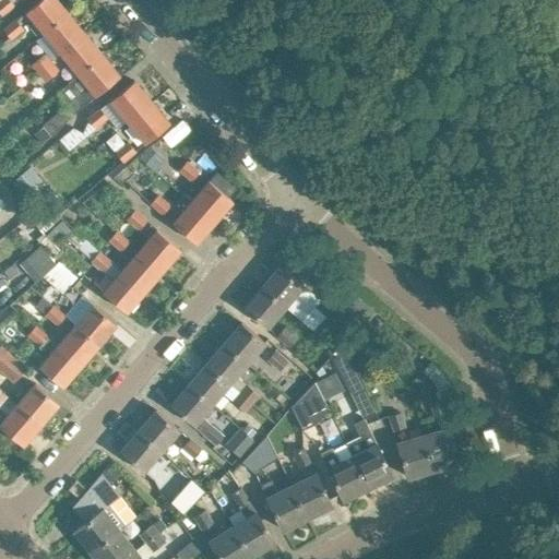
[(13,4),(9,0),(0,0),(0,13),(1,15),(13,4)]
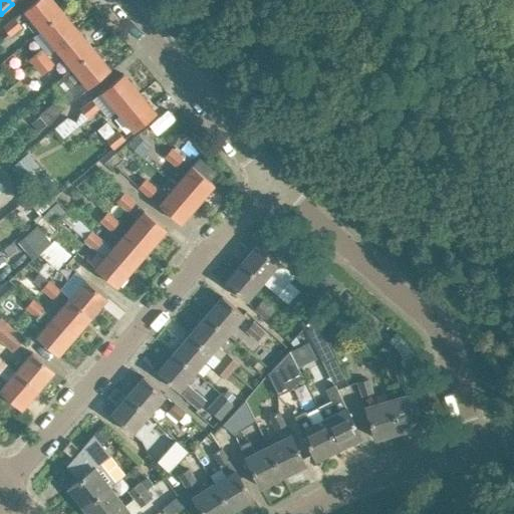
[(62,11),(52,0),(36,0),(24,10),(39,29),(62,11)]
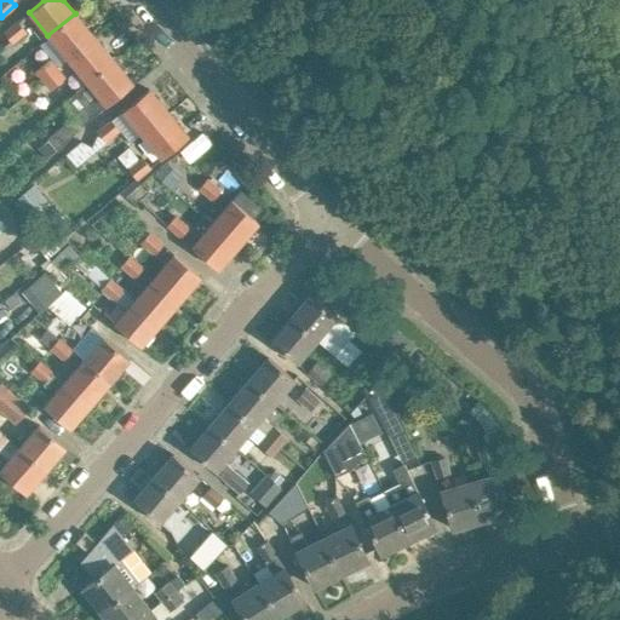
[(67,58),(93,35),(75,13),(47,35),(67,58)]
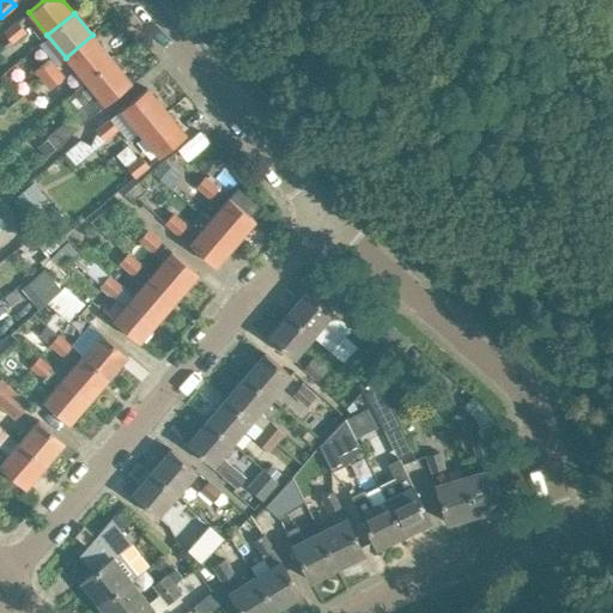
[(12,43),(25,31),(17,22),(4,32),(12,43)]
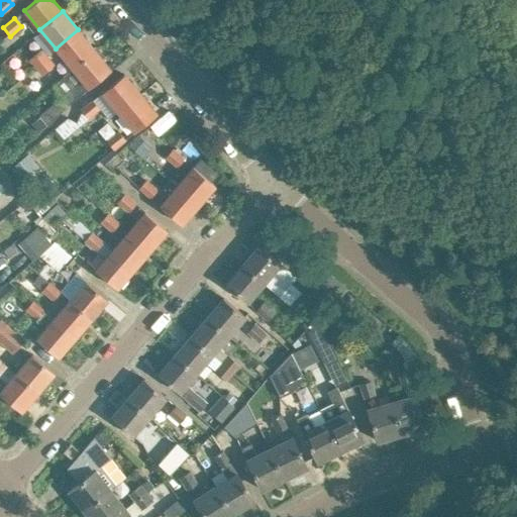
[(93,48),(78,29),(56,48),(71,67),(93,48)]
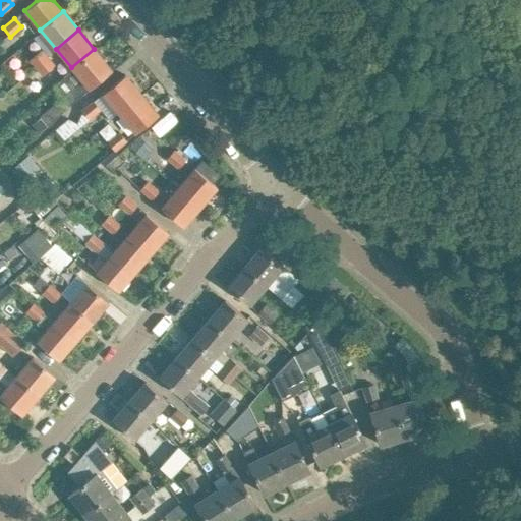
[(41,75),(54,65),(42,49),(27,60),(41,75)]
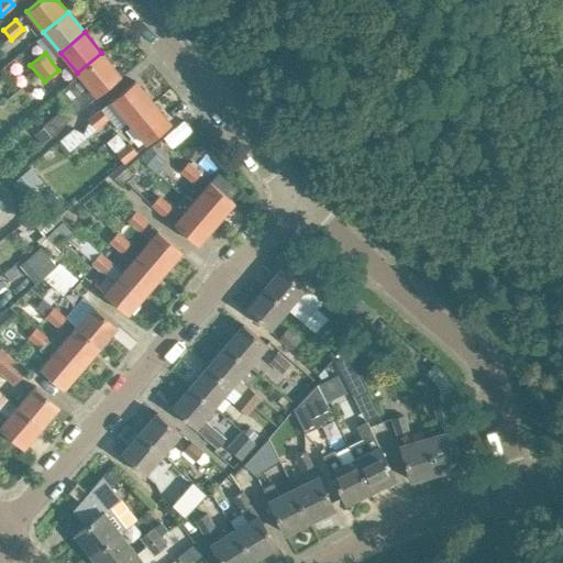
[(74,114),(121,76),(101,53),(77,73),(79,76),(56,95),(74,114)]
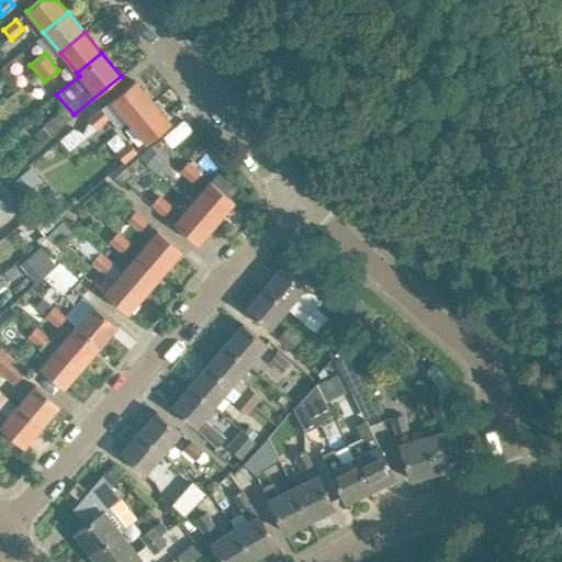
[(153,102),(135,80),(110,101),(128,123),(153,102)]
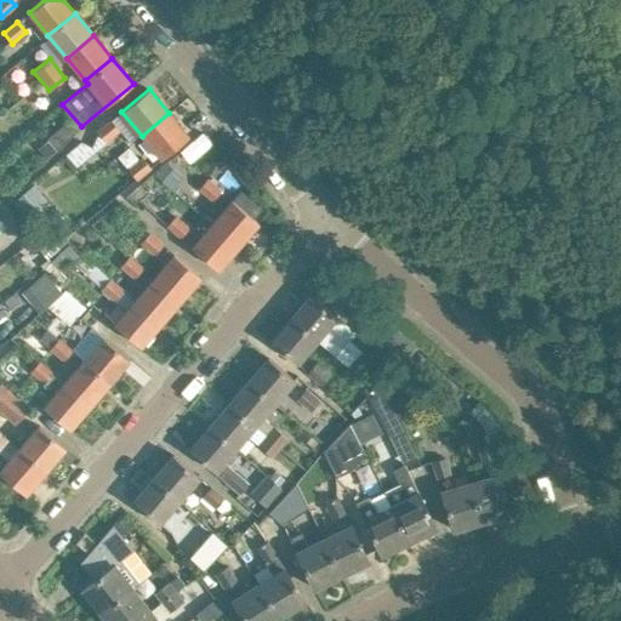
[(188,136),(169,113),(142,136),(161,159),(188,136)]
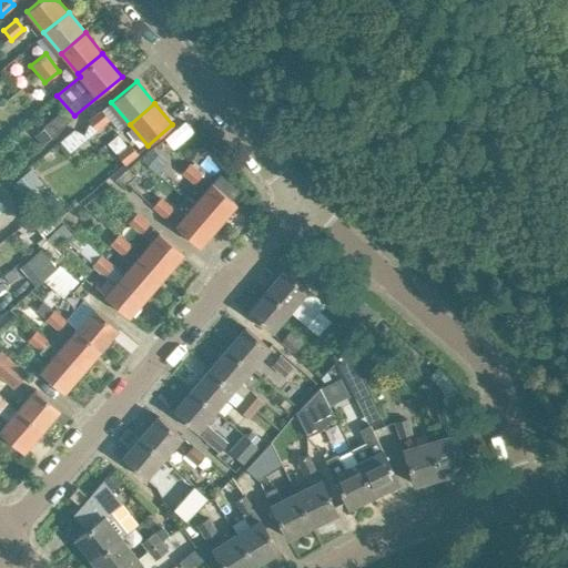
[(71,120),(63,110),(43,128),(46,130),(33,139),(40,148),(52,139),(71,120)]
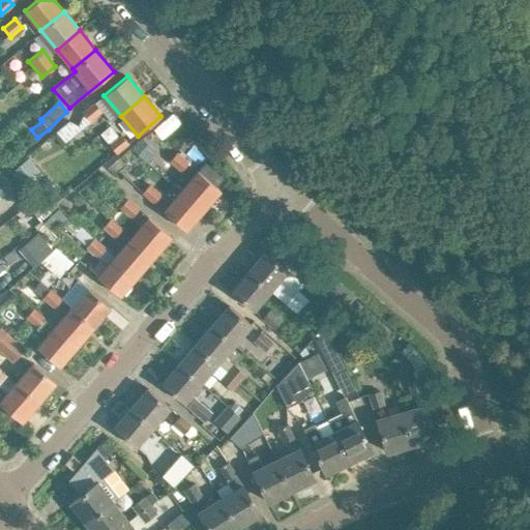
[(100,112),(93,104),(83,113),(90,121),(100,112)]
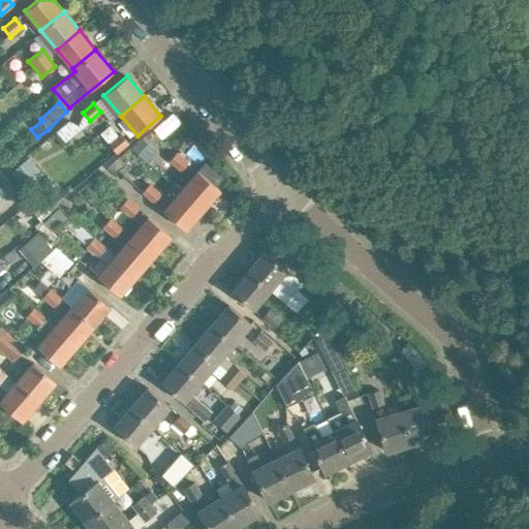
[(154,128),(162,139),(181,124),(173,113),(154,128)]
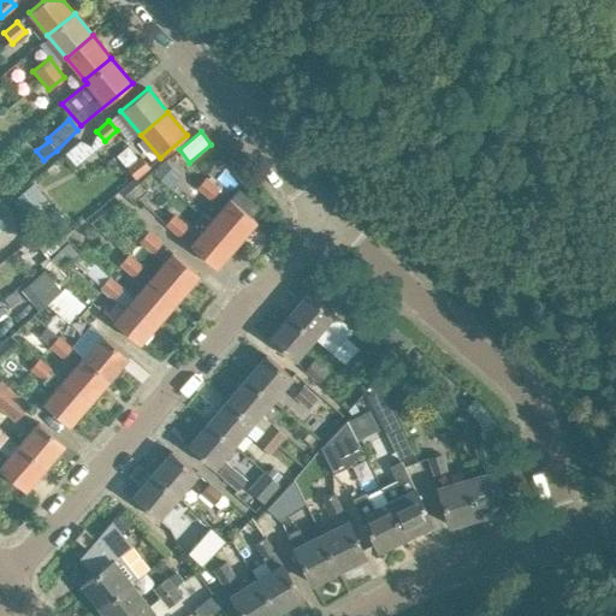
[(81,141),(65,154),(75,165),(95,149),(81,141)]
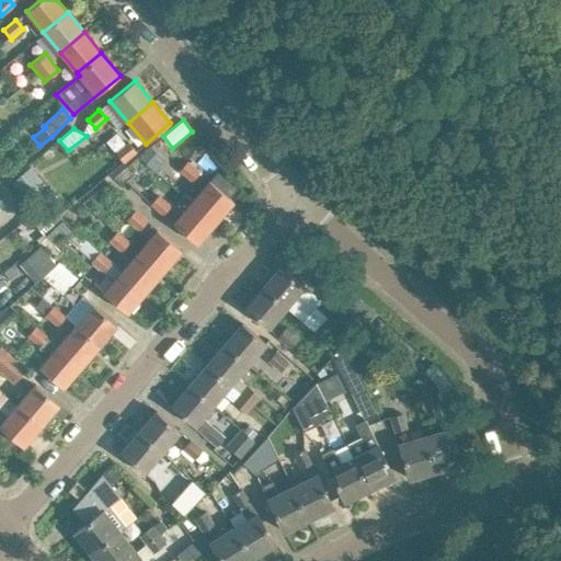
[(136,151),(128,142),(115,153),(123,163),(136,151)]
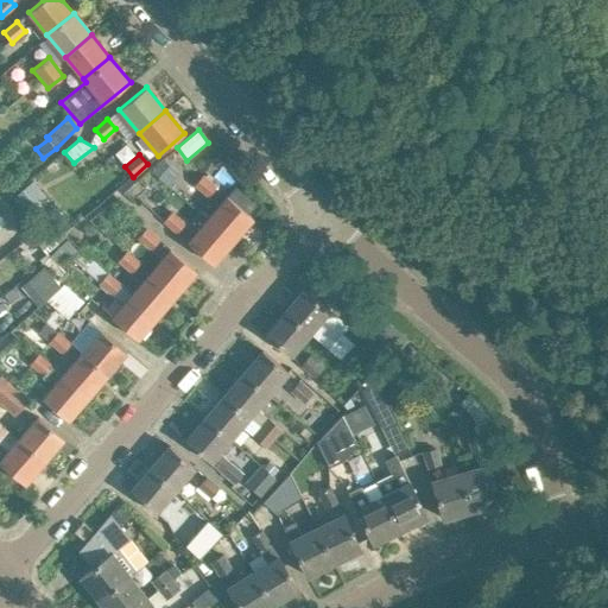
[(164,159),(153,172),(169,185),(179,173),(164,159)]
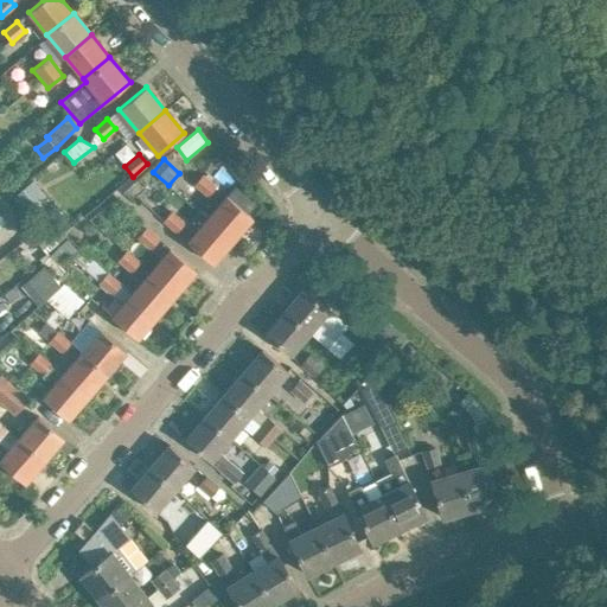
[(195,184),(209,196),(216,186),(203,174),(195,184)]
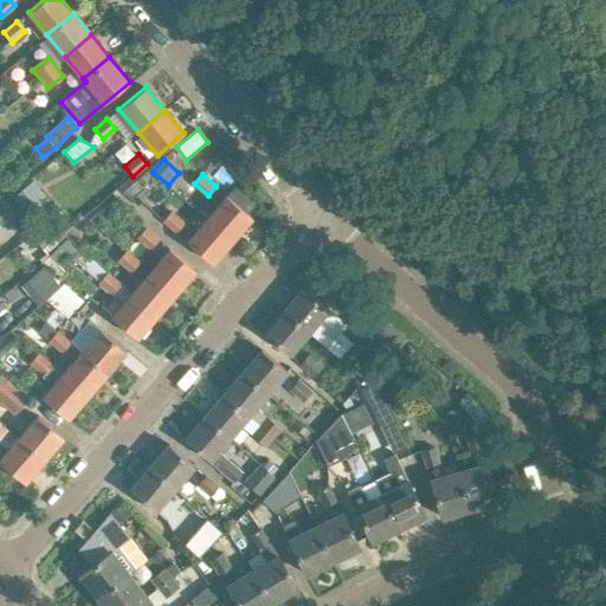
[(32,180),(12,198),(28,217),(50,200),(32,180)]
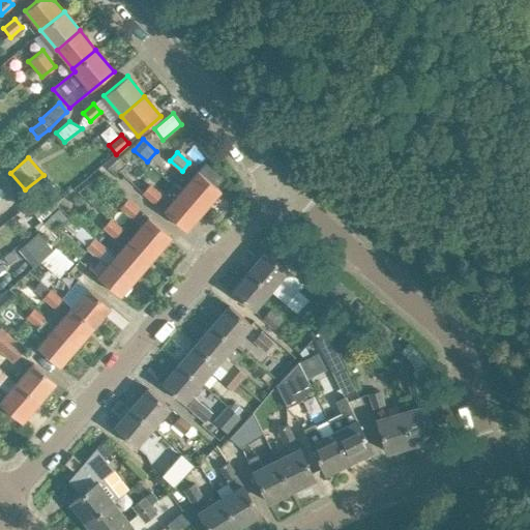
[(205,163),(198,171),(216,186),(224,179),(205,163)]
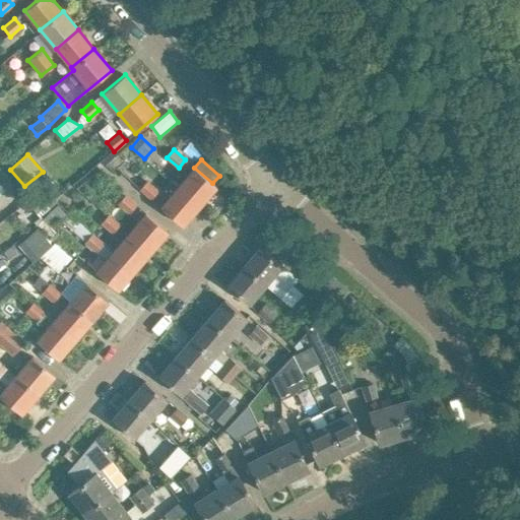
[(199,206),(216,187),(212,183),(194,168),(177,188),(199,206)]
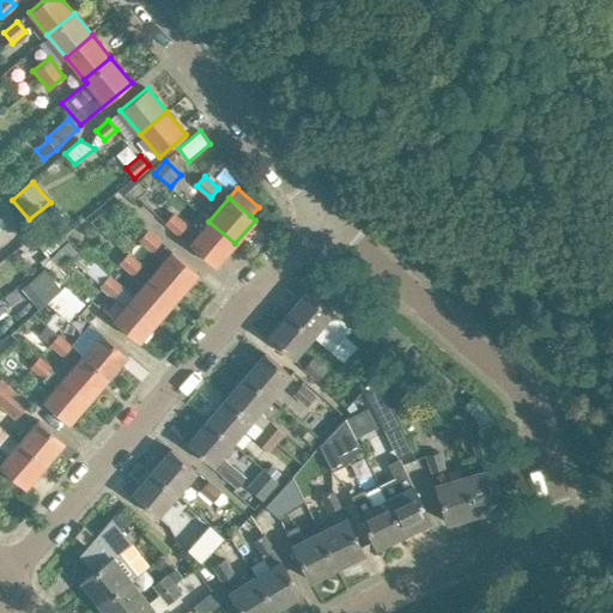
[(173,213),(164,223),(178,235),(187,224),(173,213)]
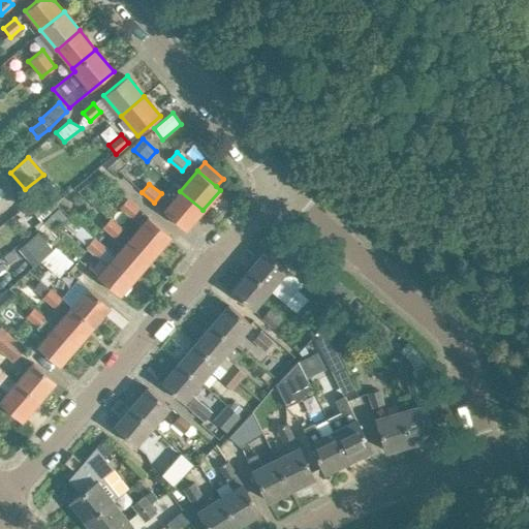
[(186,229),(203,210),(180,191),(163,210),(186,229)]
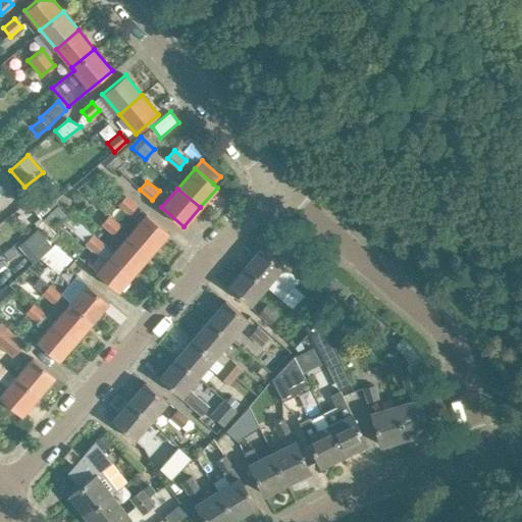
[(138,206),(125,196),(117,205),(129,215),(138,206)]
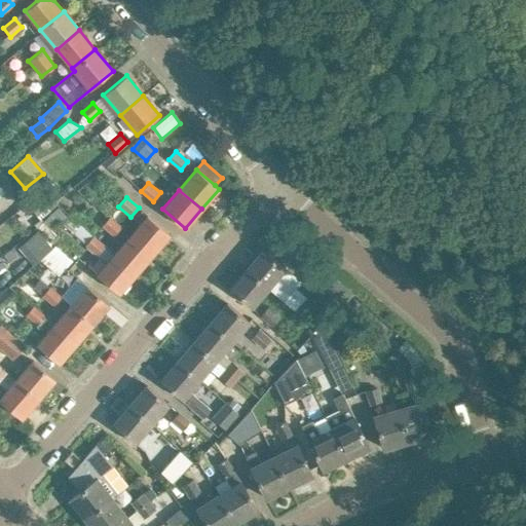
[(58,208),(42,221),(50,230),(65,216),(58,208)]
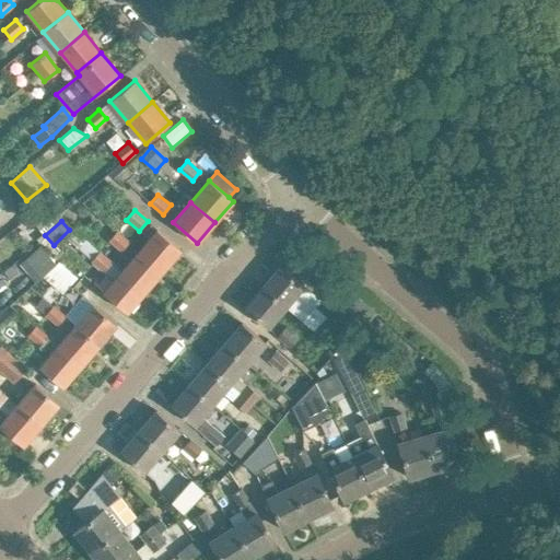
[(163,271),(181,249),(156,229),(138,249),(163,271)]
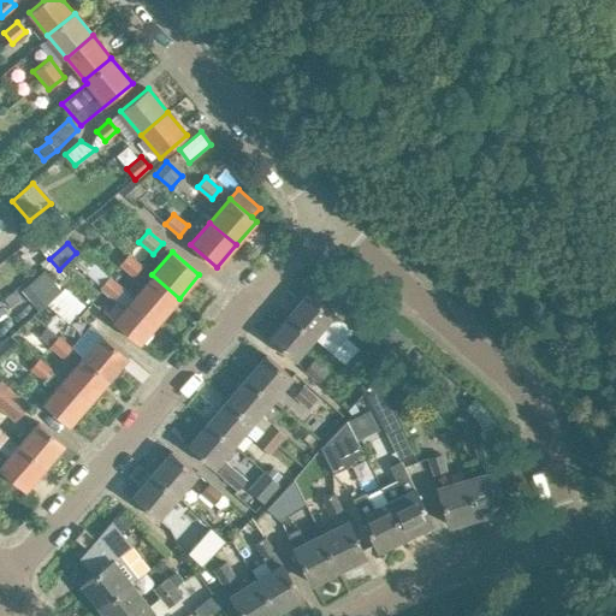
[(142,266),(129,254),(119,265),(132,277),(142,266)]
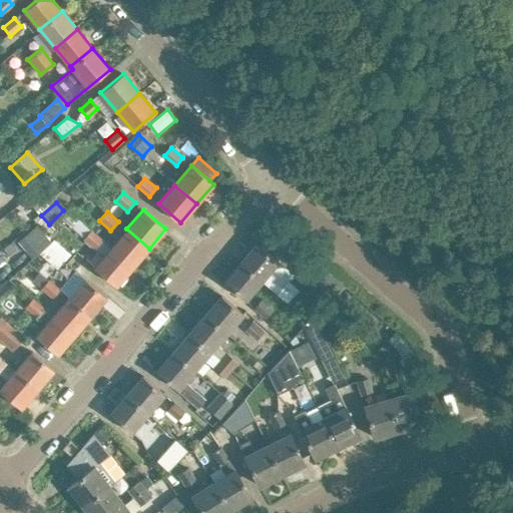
[(41,215),(35,221),(52,239),(58,233),(49,224),(41,215)]
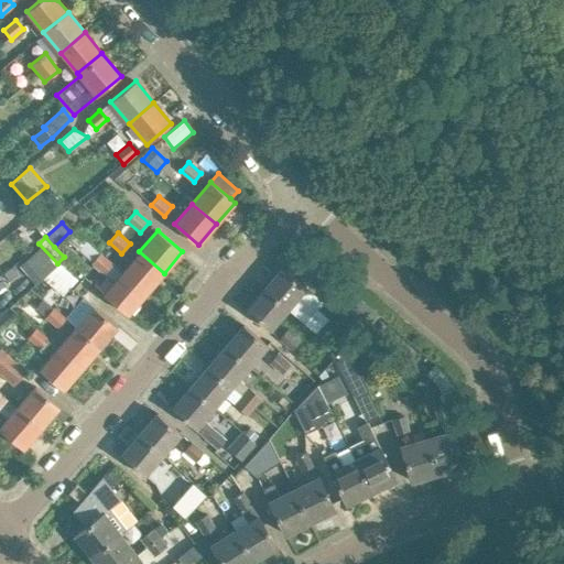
[(43,279),(56,267),(40,248),(19,266),(35,284),(43,279)]
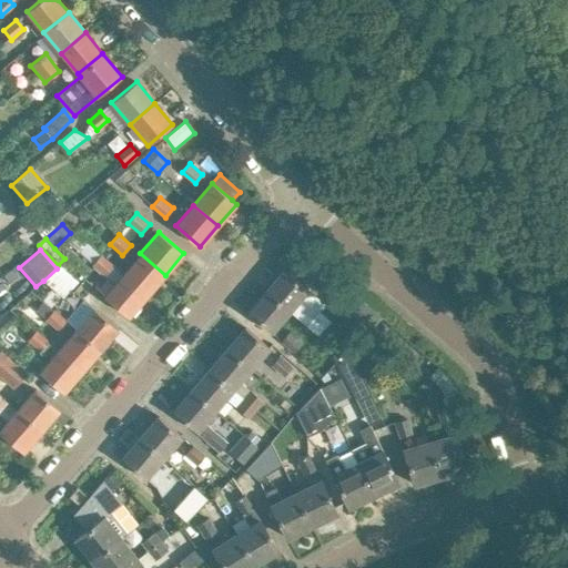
[(165,275),(140,253),(122,274),(148,295),(165,275)]
